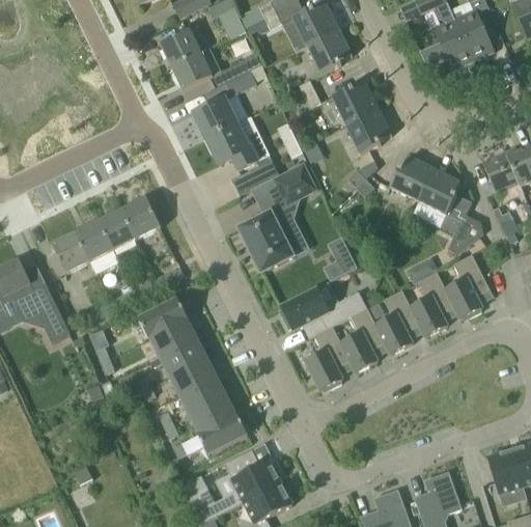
[(176,0),(172,2),(180,19),(213,3),(211,0),(176,0)]
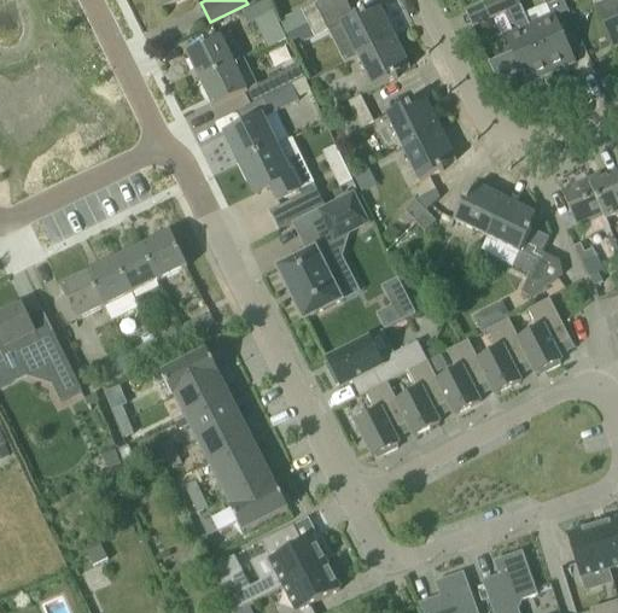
[(242,9),(248,22),(255,18),(268,46),(287,36),(269,0),(257,0),(242,9)]
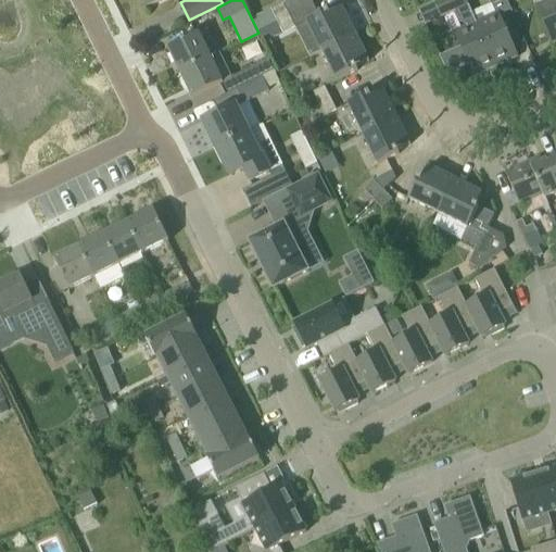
[(272,7),(277,17),(289,11),(283,0),(272,7)]
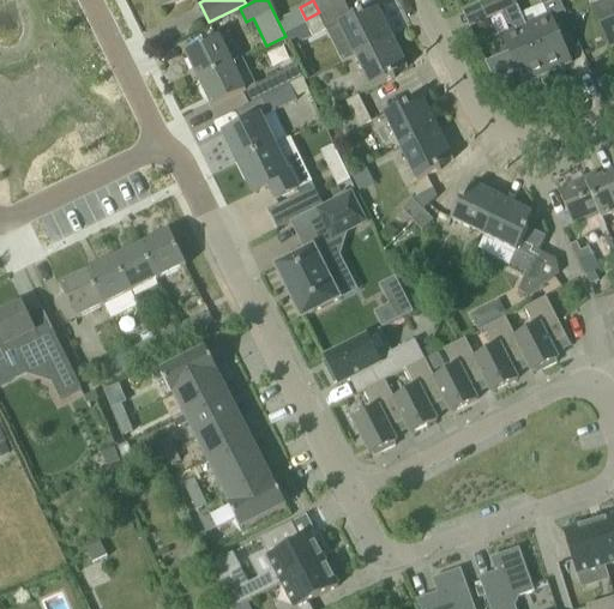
[(547,67),(525,19),(516,0),(480,0),(487,17),(503,10),(509,22),(516,24),(517,28),(503,34),(522,78),(547,67)]
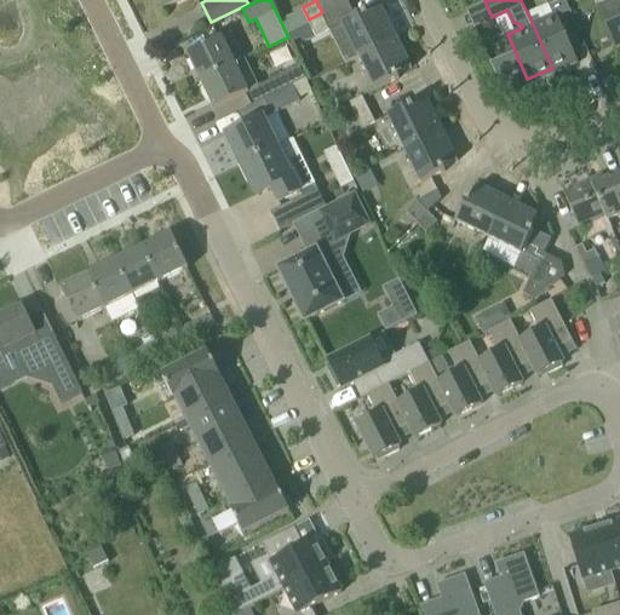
[(603,0),(598,3),(615,44),(619,41),(619,0),(603,0)]
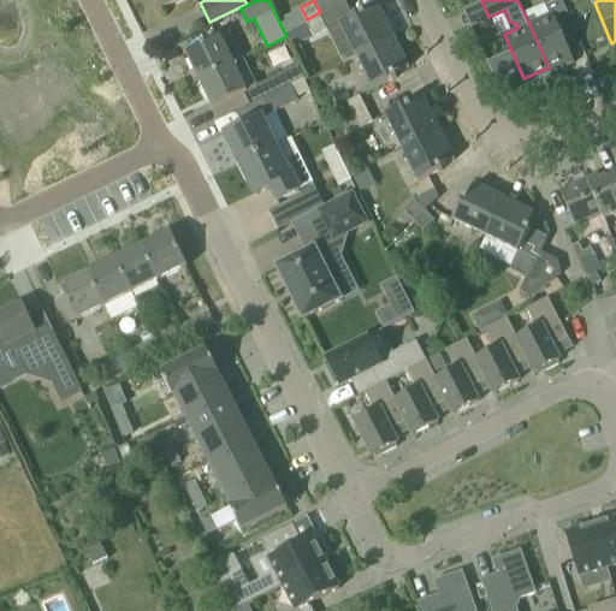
[(339,21),(355,53),(395,35),(379,5),(366,12),(363,9),(339,21)]
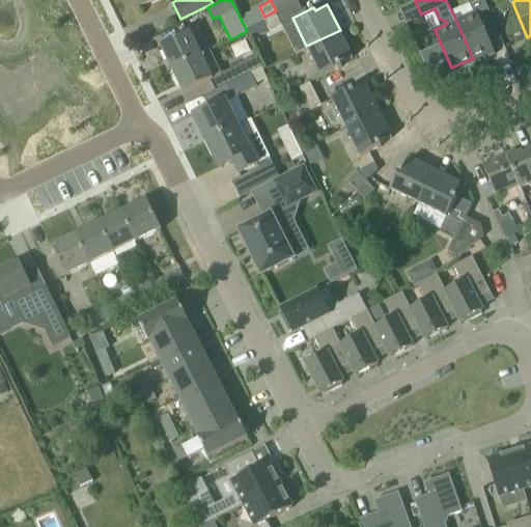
[(475,7),(454,17),(473,58),(494,50),(475,7)]
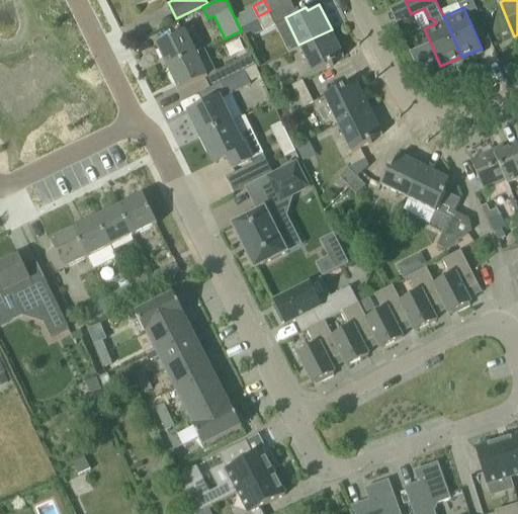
[(269,10),(258,16),(264,27),(275,22),(269,10)]
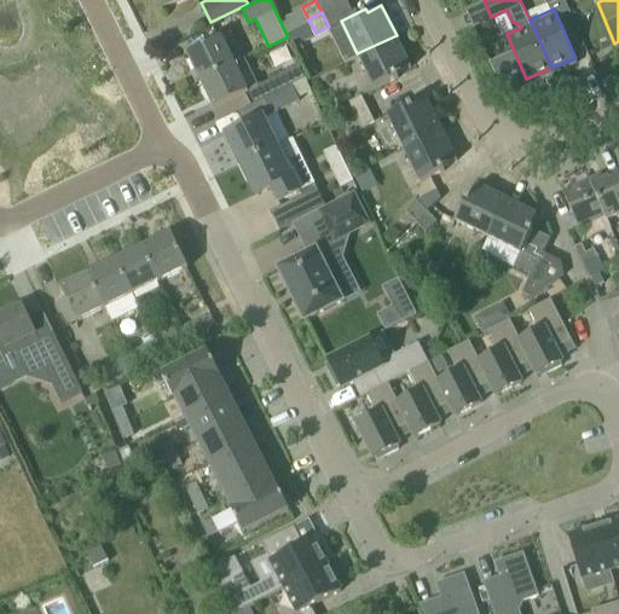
[(187,50),(200,76),(235,59),(223,33),(187,50)]
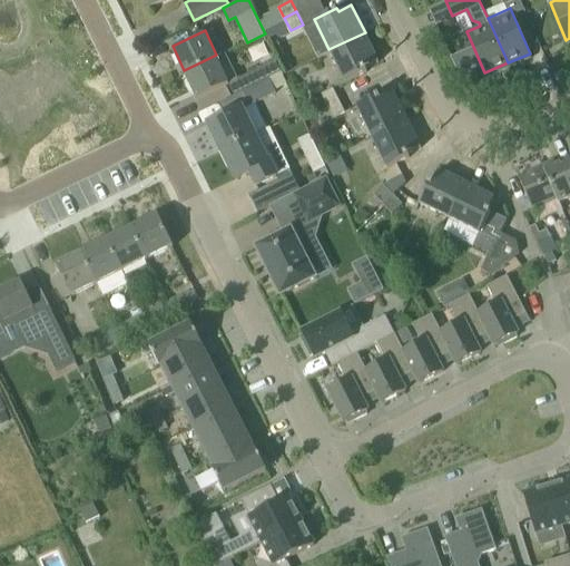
[(365,32),(328,49),(344,80),(367,69),(365,66),(379,59),(365,32)]
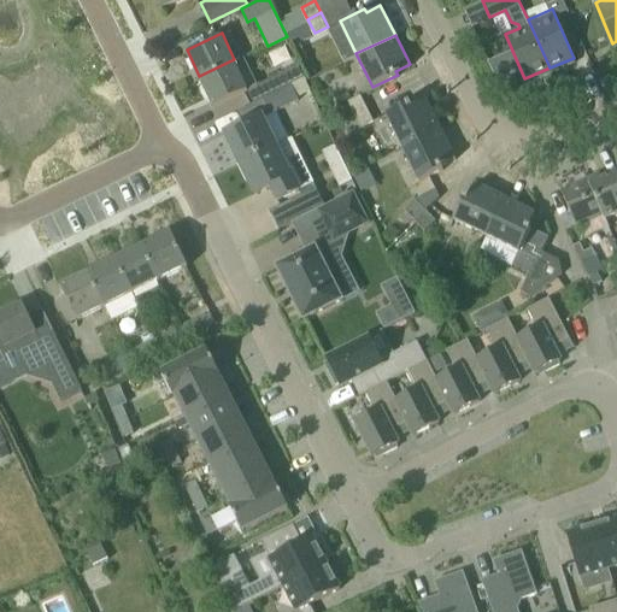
[(234,59),(199,76),(213,105),(248,88),(247,86),(257,81),(246,56),(235,60),(234,59)]
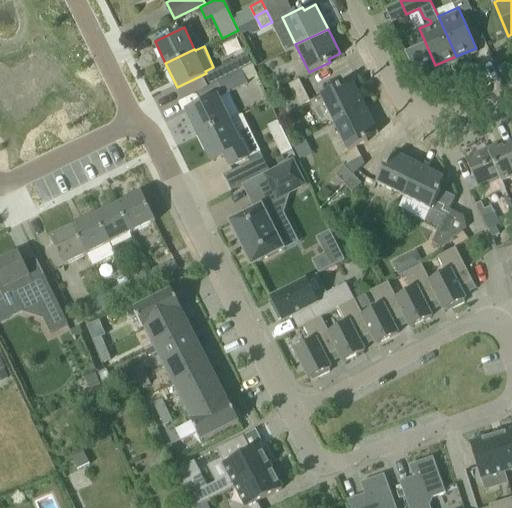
[(242,68),(253,63),(248,52),(221,65),(227,76),(242,68)]
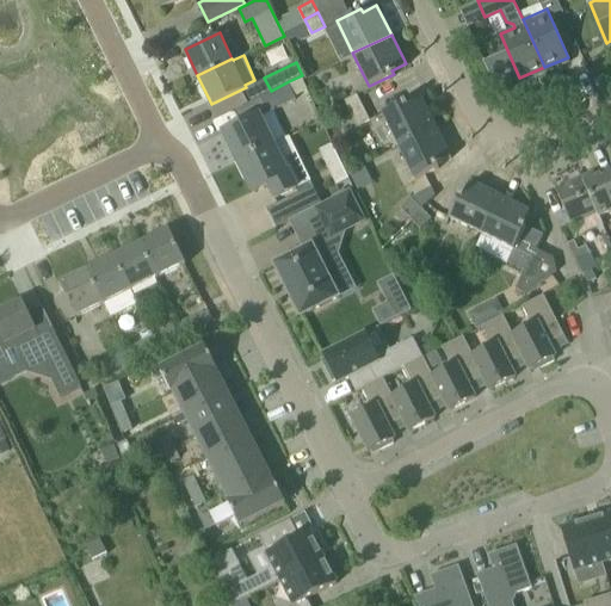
[(289,81),(271,91),(261,96),(267,110),(269,112),(275,110),(276,109),(276,107),(297,98),(289,81)]
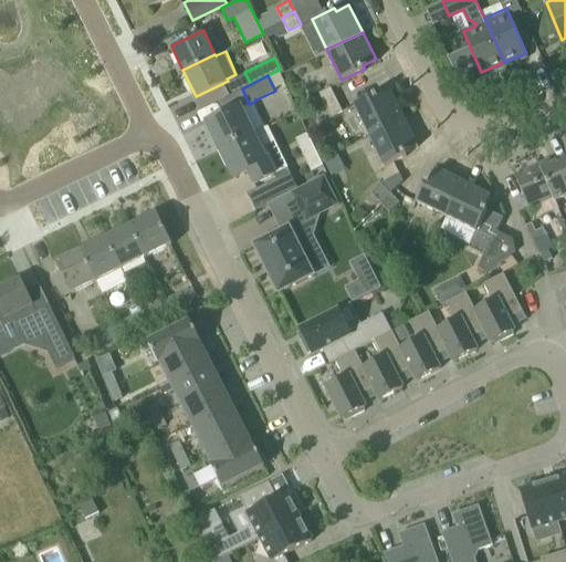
[(318,91),(324,104),(337,97),(331,85),(318,91)]
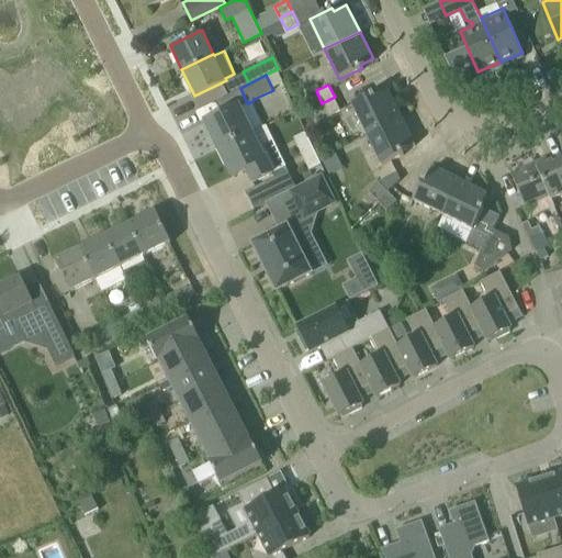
[(351,103),(367,133),(402,115),(388,89),(375,95),(373,91),(351,103)]
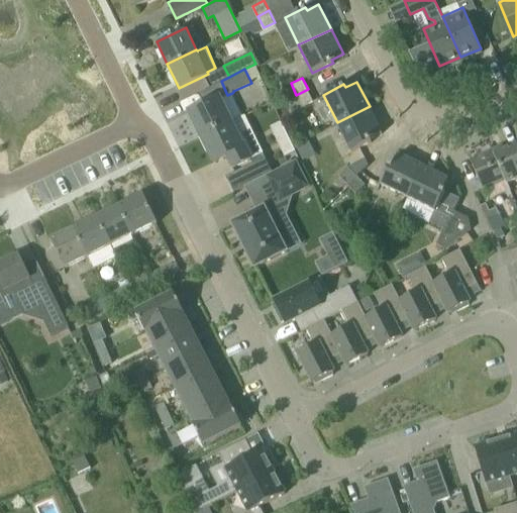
[(308,89),(296,95),(302,105),(313,100),(308,89)]
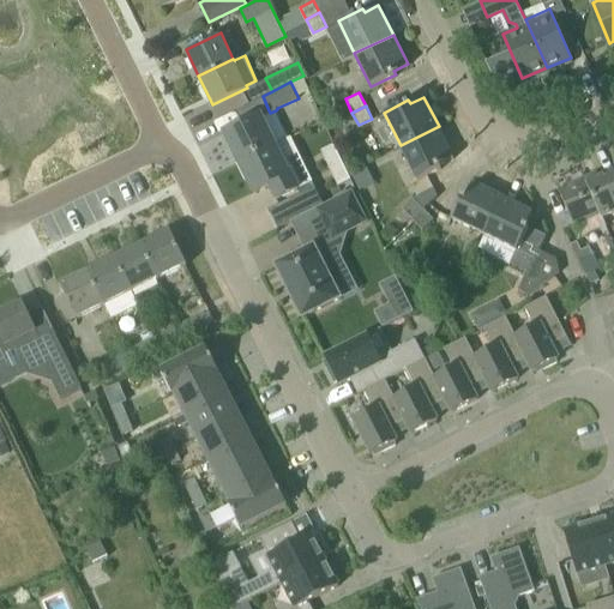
[(228,143),(236,161),(240,160),(240,158),(274,142),(275,143),(289,136),(276,110),(270,113),(269,110),(260,114),(260,113),(224,131),(230,142),(228,143)]
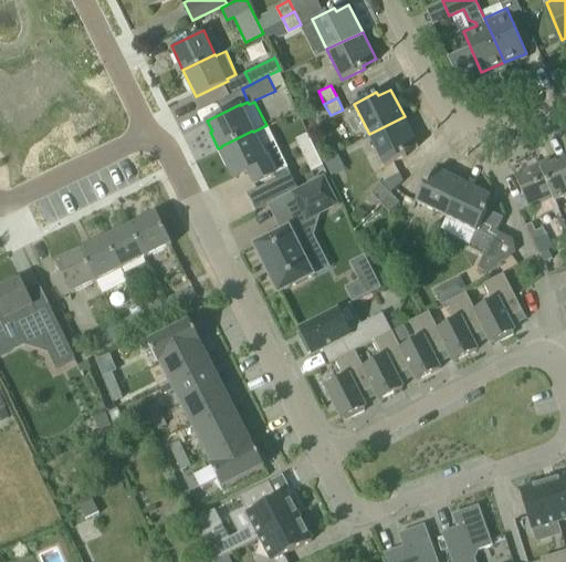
[(405,116),(369,134),(384,165),(407,154),(405,151),(418,144),(405,116)]
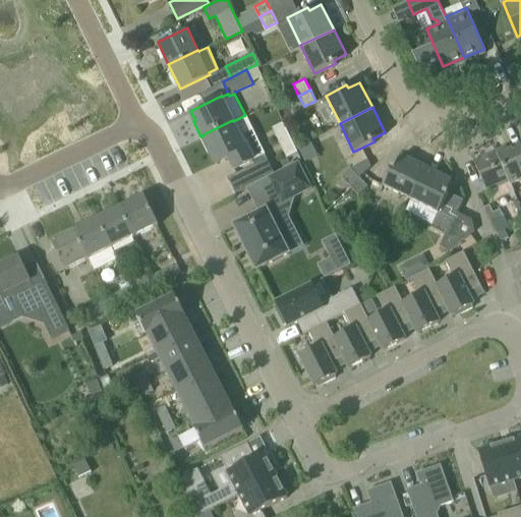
[(232,120),(204,134),(204,135),(200,136),(208,152),(210,150),(216,161),(228,155),(235,167),(253,159),(247,146),(258,139),(246,114),(245,115),(233,121),(232,120)]
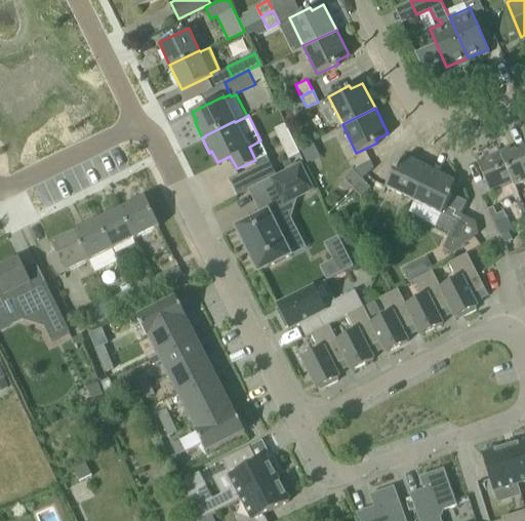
[(275,127),(289,157),(300,152),(285,122),(275,127)]
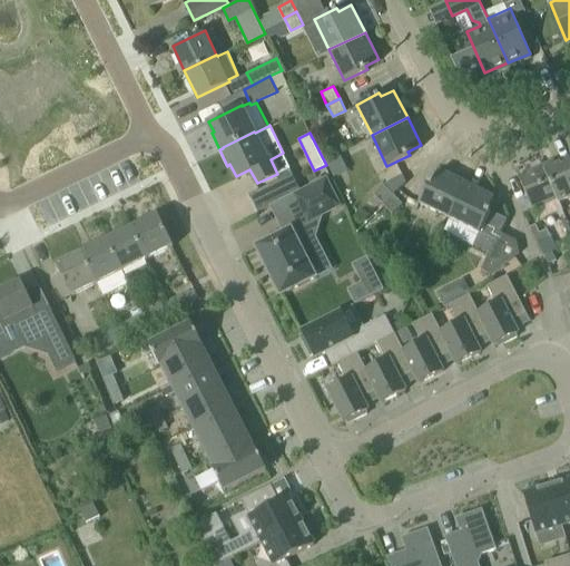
[(338,150),(325,157),(333,174),(346,167),(338,150)]
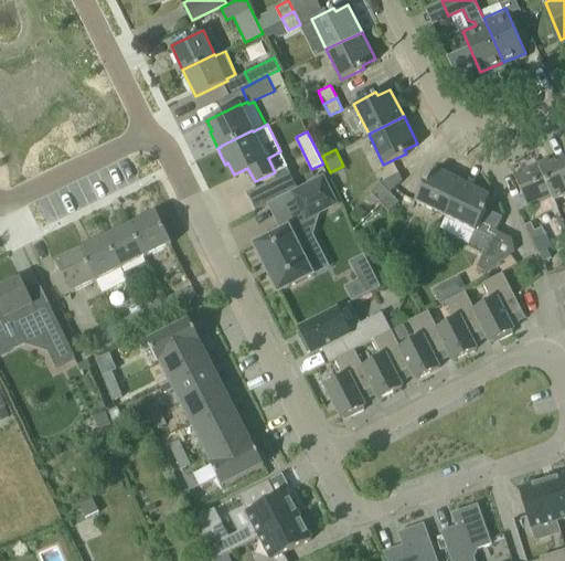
[(548,156),(539,160),(554,199),(564,193),(564,154),(551,160),(548,156)]
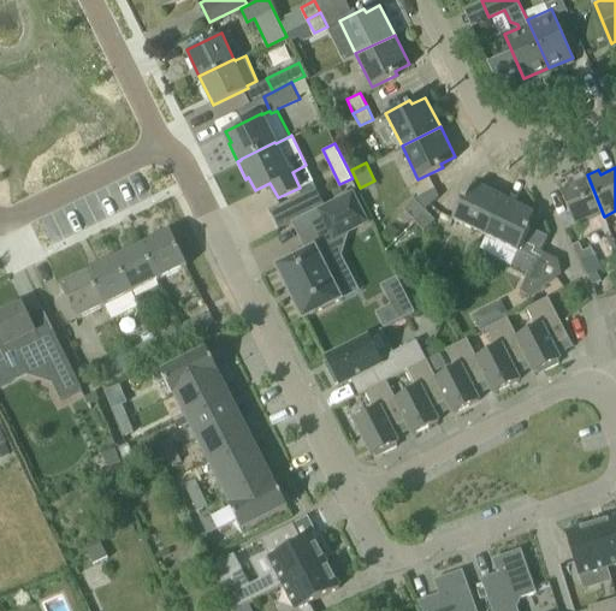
[(604,217),(587,175),(576,179),(576,181),(561,188),(575,224),(579,223),(584,233),(606,225),(603,217),(604,217)]
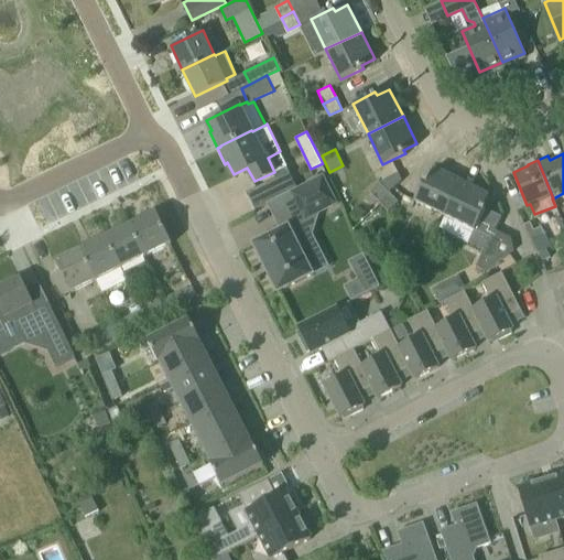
[(414,200),(444,214),(462,179),(434,165),(429,179),(425,178),(414,200)]
